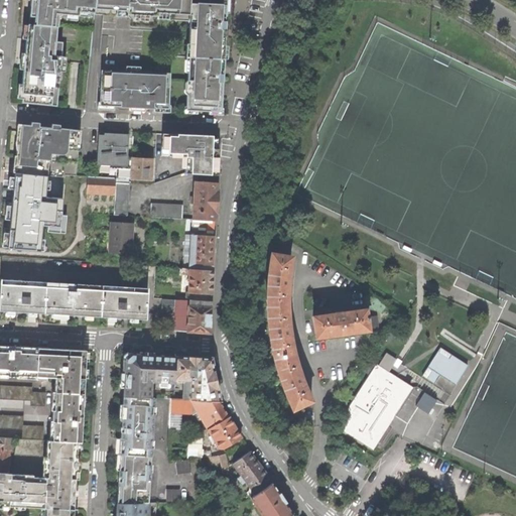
[(229,13),(229,0),(30,0),(29,25),(23,25),(22,32),(22,38),(26,39),(22,103),(50,105),(51,101),(54,102),(57,56),(60,56),(61,43),(55,43),(56,26),(59,27),(60,14),(79,15),(79,12),(94,13),(95,8),(116,10),(115,16),(126,16),(127,14),(134,15),(133,20),(148,21),(148,15),(157,16),(156,19),(190,21),(188,43),(186,43),(184,73),(186,73),(185,80),(185,83),(184,94),(186,94),(185,106),(184,106),(183,113),(198,114),(198,110),(209,111),(209,114),(222,115),(223,108),(221,108),(223,71),(224,58),(227,58),(228,45),(224,45),(225,31),(227,13),(229,13)]
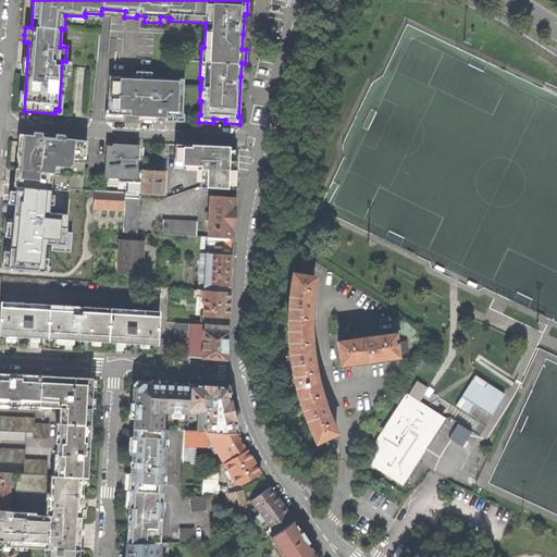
[(164,114),(182,115),(184,82),(166,82),(166,78),(134,76),(134,79),(109,78),(107,112),(130,113),(130,115),(140,115),(141,114),(145,114),(156,114),(156,116),(164,116),(164,114)]
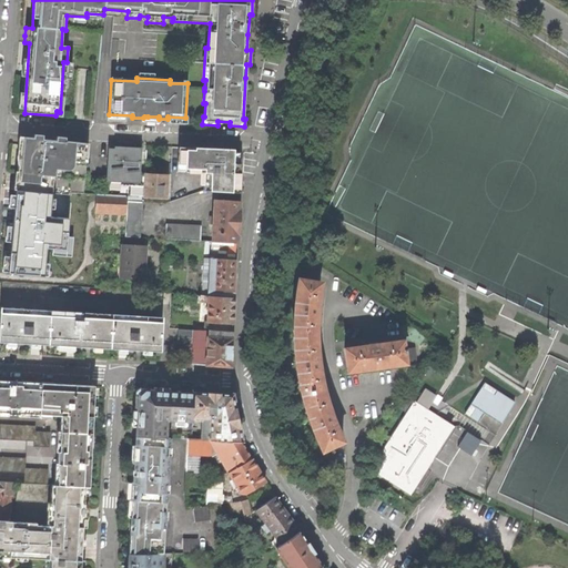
[(19,153),(18,165),(22,162),(23,144),(33,145),(33,138),(20,137),(19,153)]
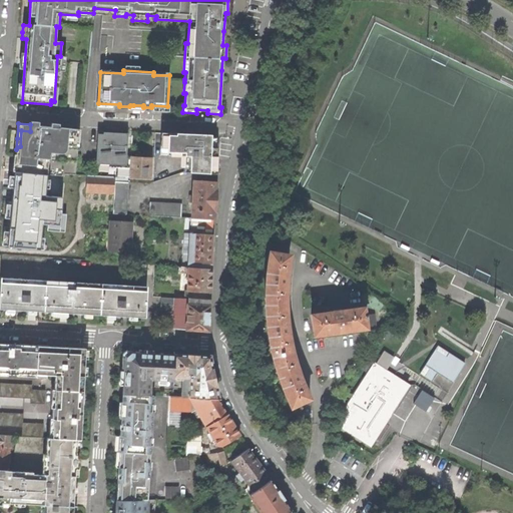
[(79,127),(30,124),(30,131),(21,130),(20,146),(16,149),(14,172),(18,172),(32,173),(49,175),(64,176),(64,174),(64,173),(75,174),(79,127)]
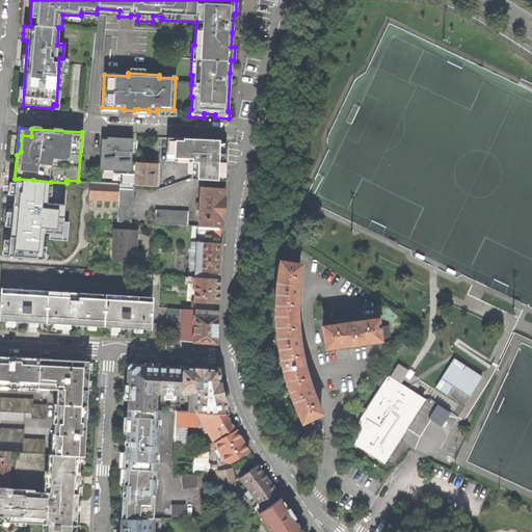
[(161,137),(159,189),(190,179),(224,181),(224,170),(191,169),(191,161),(225,163),(225,153),(218,153),(219,140),(192,138),(192,140),(167,139),(167,137),(161,137)]
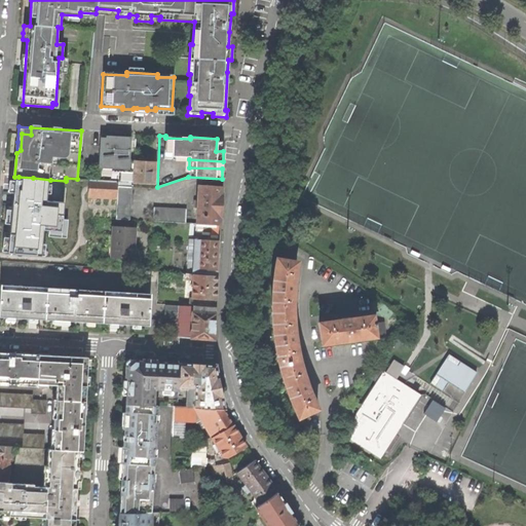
[(223,165),(223,161),(189,159),(189,167),(222,168),(223,165)]
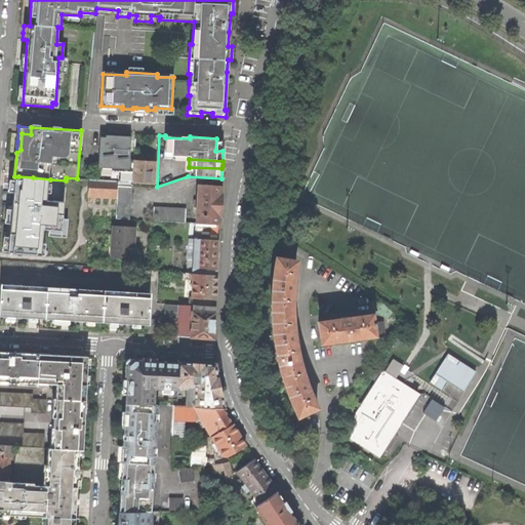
[(134,161),(133,182),(153,183),(154,172),(154,162),(134,161)]
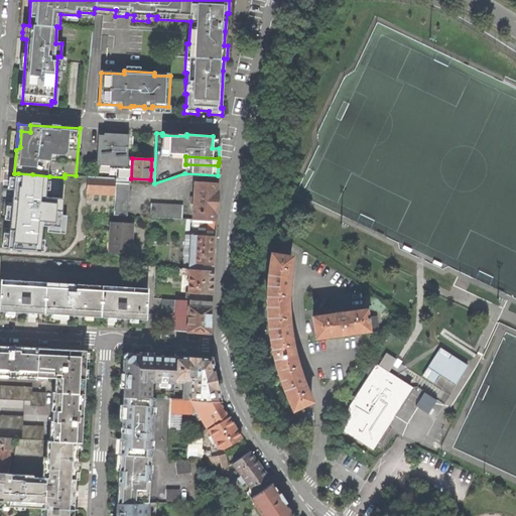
[(14,173),(4,172),(3,183),(0,229),(0,252),(71,257),(76,175),(65,174),(65,177),(49,176),(32,174),(18,173),(14,173)]
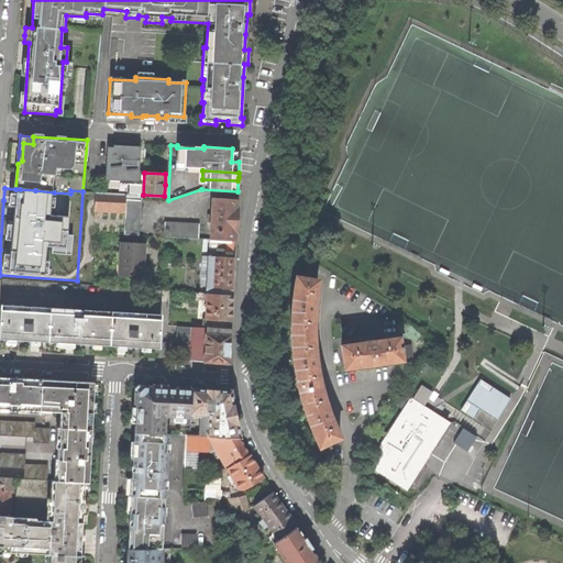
[(125,194),(96,192),(95,210),(124,211),(125,199),(125,194)]
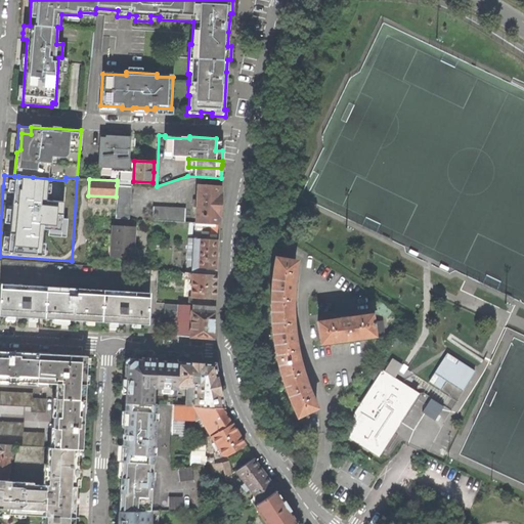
[(219,207),(220,185),(198,184),(195,223),(197,223),(218,224),(219,207)]
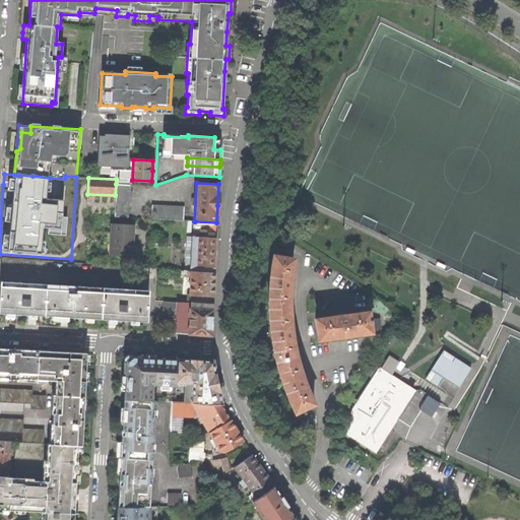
[(129,185),(128,185),(116,184),(115,195),(114,216),(128,217),(129,185)]
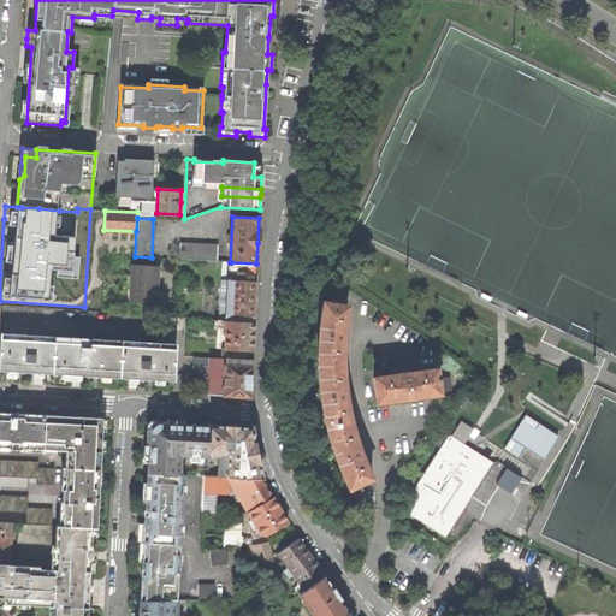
[(218,261),(218,244),(179,242),(178,259),(218,261)]
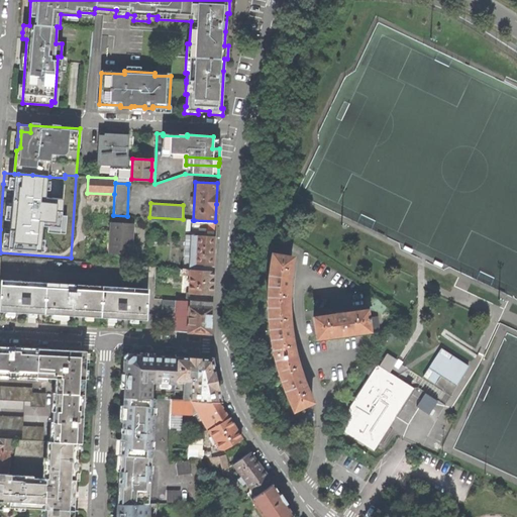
[(213,253),(215,221),(194,220),(193,235),(186,234),(184,264),(213,266),(213,253)]
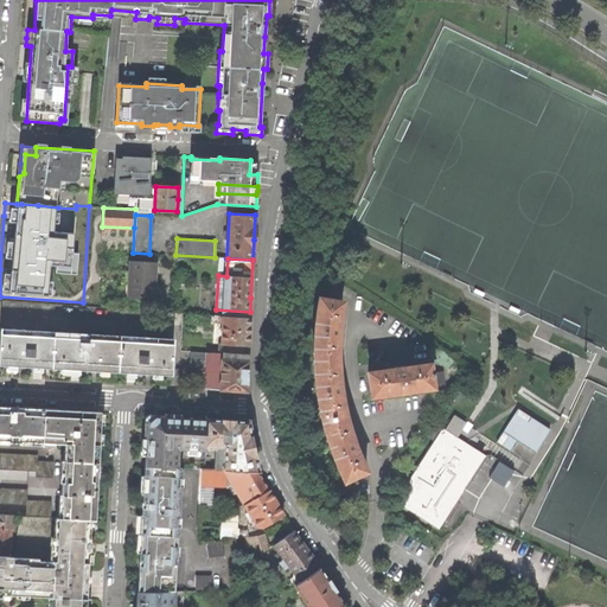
[(158,283),(154,283),(155,262),(131,261),(129,278),(128,286),(126,285),(125,294),(128,294),(128,298),(153,299),(153,298),(157,298),(158,283)]
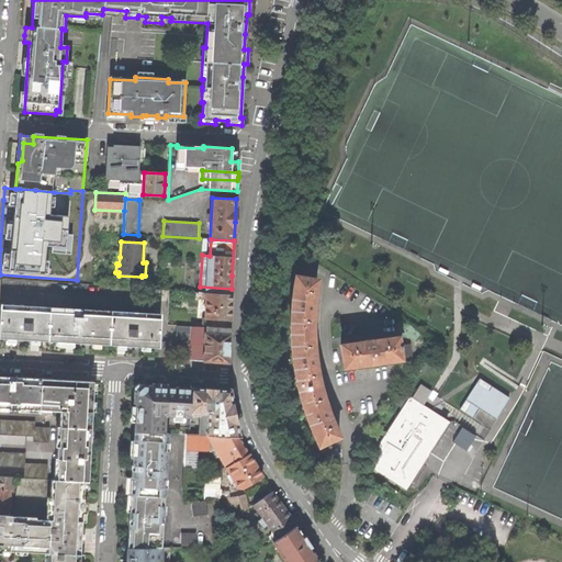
[(291,314),(291,334),(313,333),(313,310),(314,311),(314,307),(315,303),(314,303),(316,280),(295,277),(293,296),(291,314)]
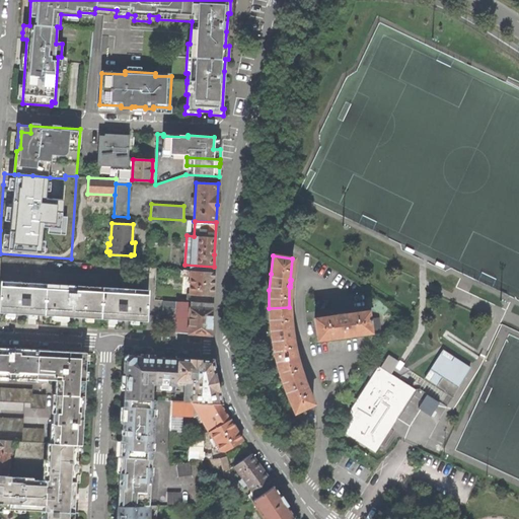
[(213,284),(214,272),(184,270),(176,269),(176,276),(191,277),(190,302),(212,303),(213,284)]
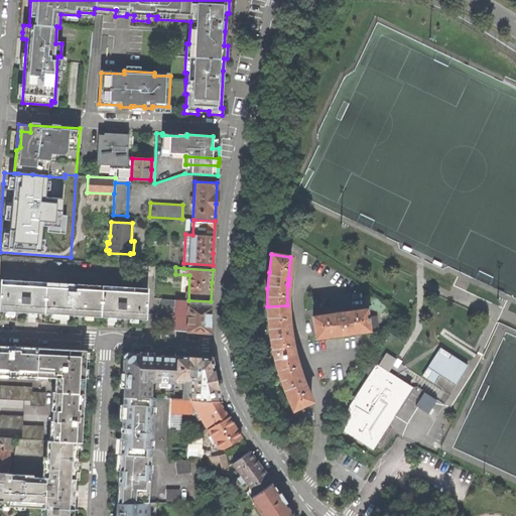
[(0,309),(20,311),(43,312),(45,282),(0,279),(0,286),(0,309)]
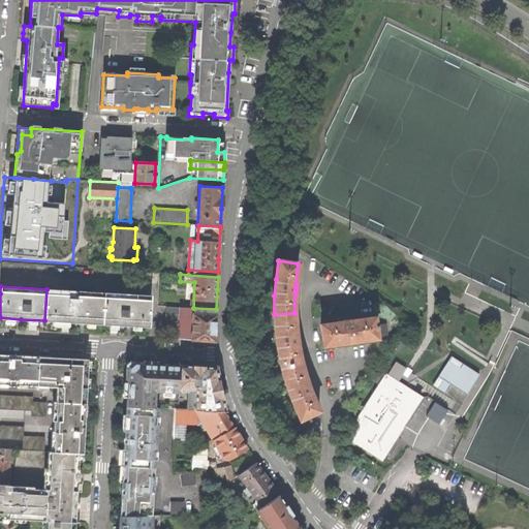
[(104,292),(47,289),(44,320),(73,322),(102,324),(104,292)]
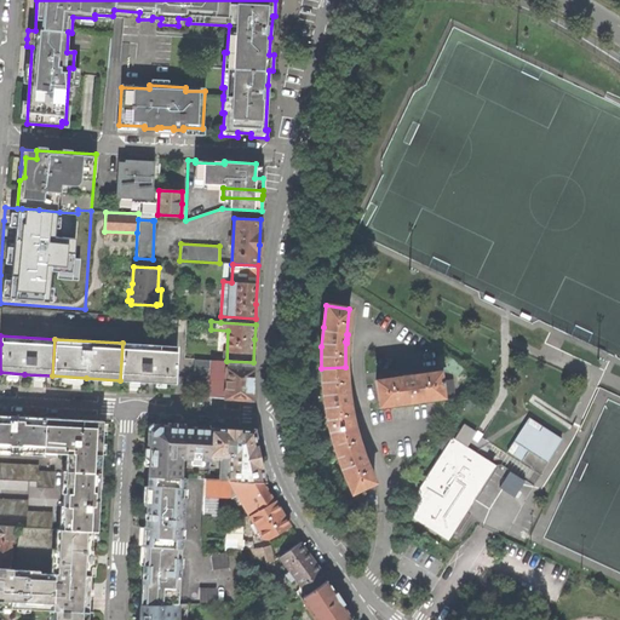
[(150,382),(174,383),(177,345),(122,343),(120,380),(150,382)]
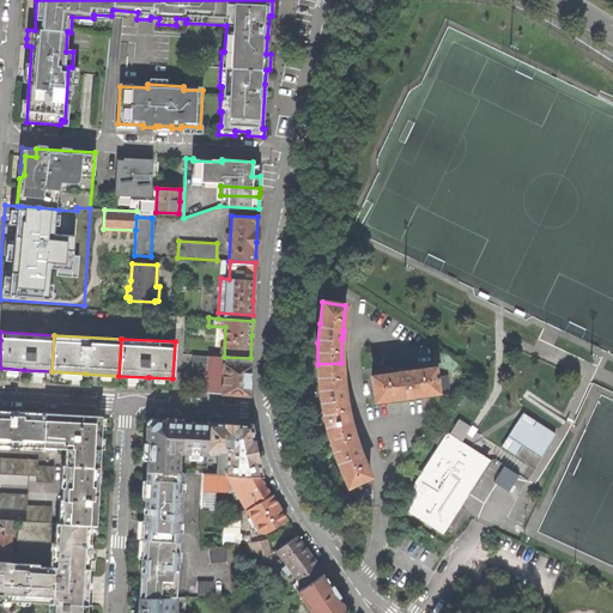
[(190,378),(207,380),(207,356),(192,354),(190,378)]
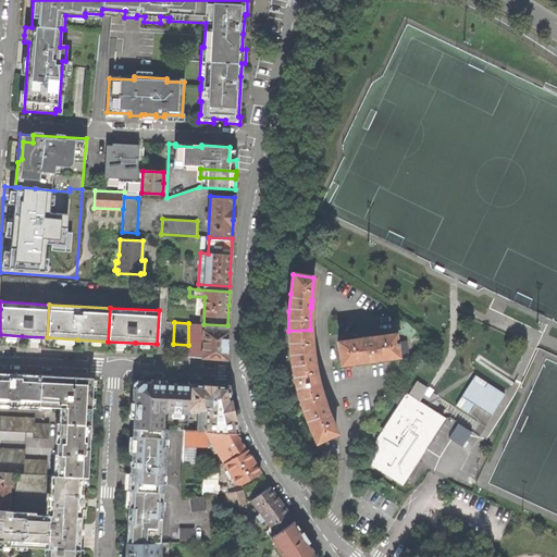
[(226,359),(227,325),(203,324),(188,323),(188,345),(187,357),(206,358),(226,359)]
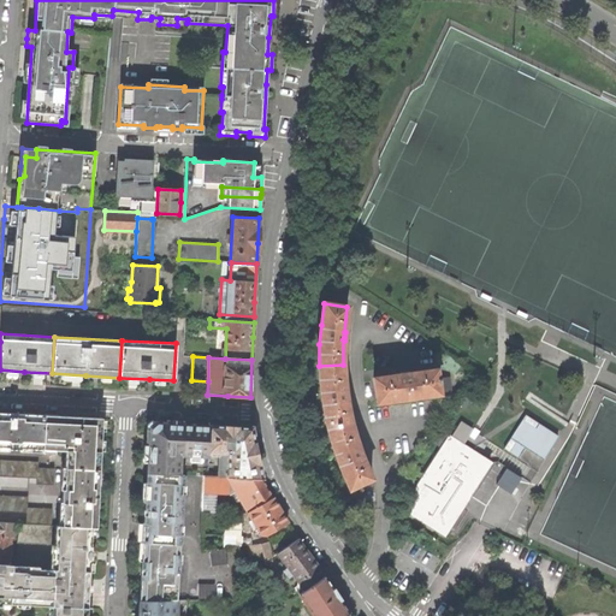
[(324,408),(329,428),(351,422),(347,398),(348,398),(347,394),(347,390),(345,390),(343,365),(319,366),(320,383),(324,408)]
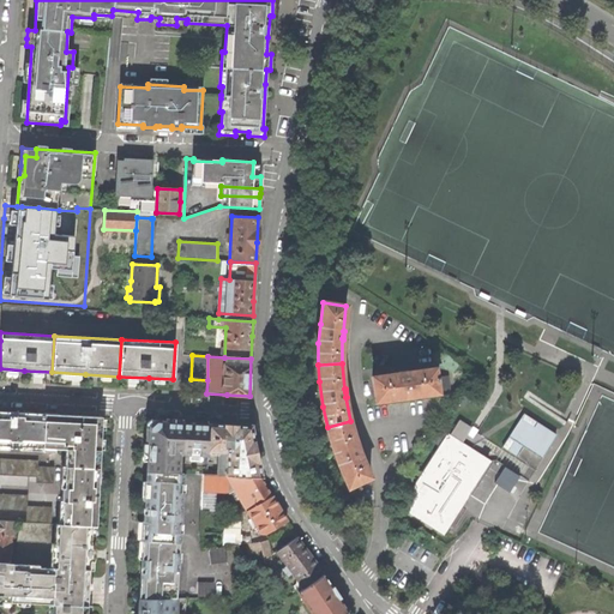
[(438,391),(450,389),(449,374),(435,377),(434,368),(408,372),(408,369),(404,371),(399,371),(399,373),(373,377),(375,401),(438,392),(438,391)]
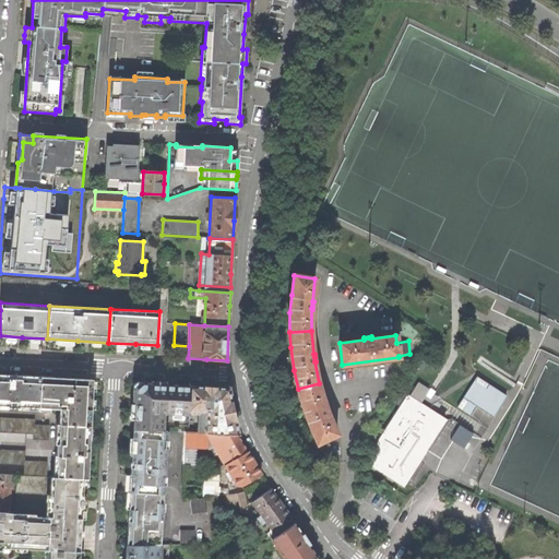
[(39,407),(40,377),(14,376),(0,373),(0,404),(8,405),(8,407),(19,407),(19,406),(39,407)]
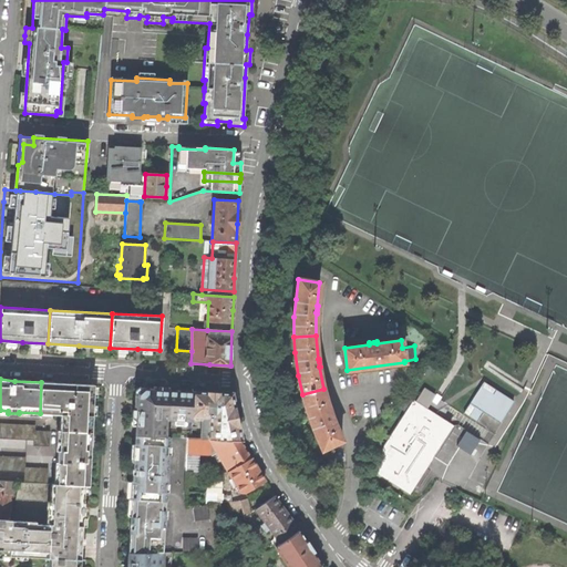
[(484,412),(485,409),(493,413),(491,416),(501,423),(515,401),(485,381),(465,413),(477,421),(484,412)]
